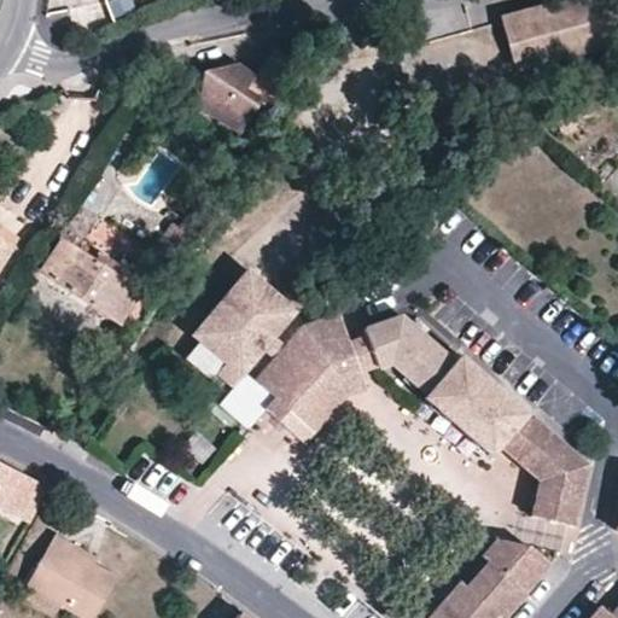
[(617,28),(617,0),(563,0),(500,18),(512,59),(617,28)]
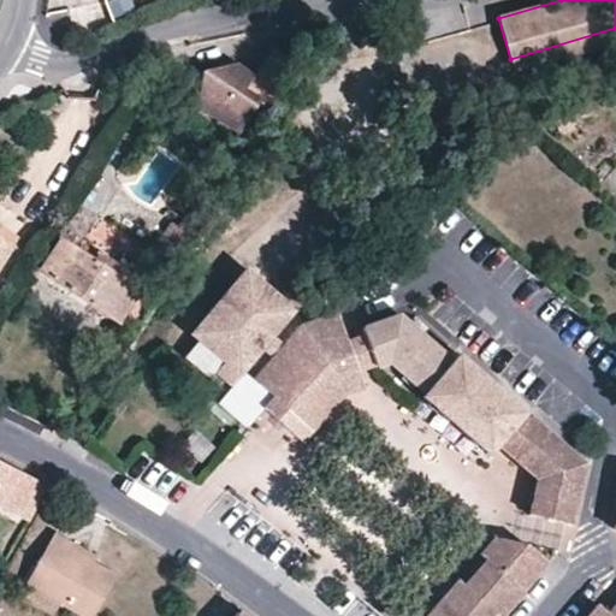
[(361,18),(350,22),(353,31),(363,29),(361,18)]
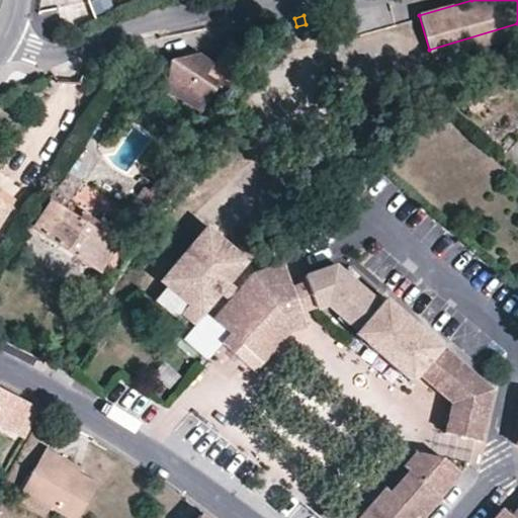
[(253,55),(231,39),(214,65),(208,74),(231,89),(253,55)]
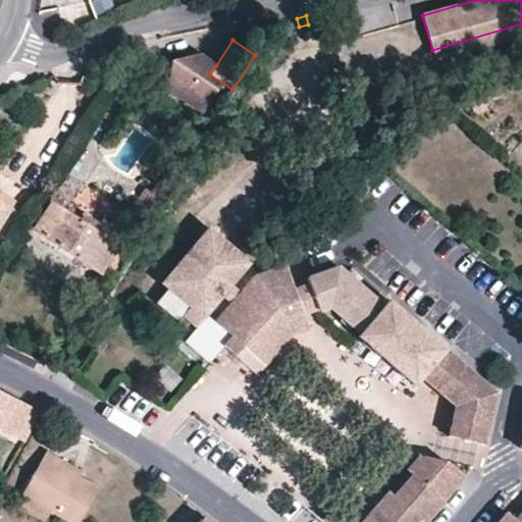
[(210,74),(216,65),(200,54),(171,58),(168,88),(203,111),(221,83),(232,90),(210,74)]
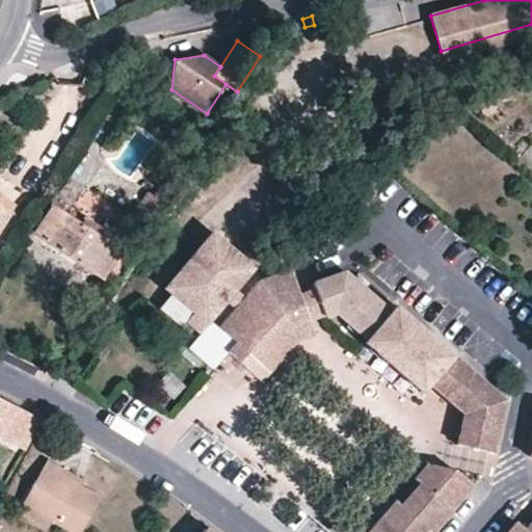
[(512,100),(507,89),(495,95),(500,106),(512,100)]
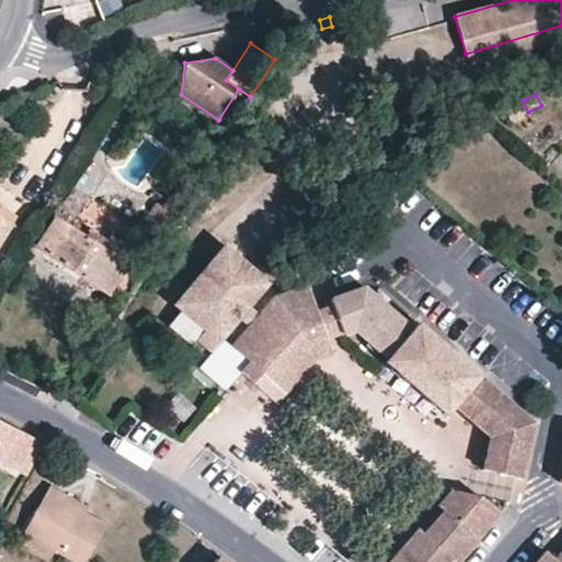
[(133,254),(92,226),(86,235),(57,216),(36,247),(107,294),(133,254)]
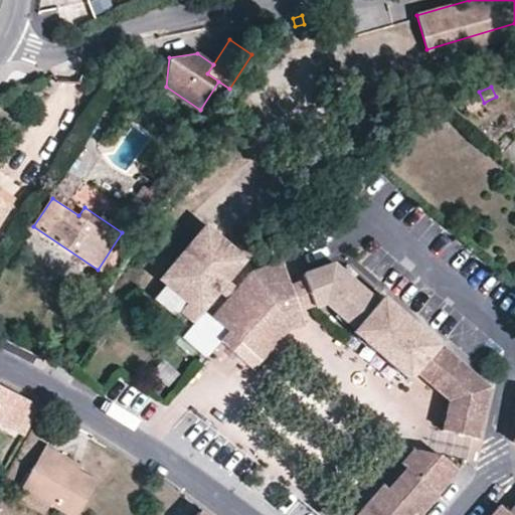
[(0,221),(9,205),(0,199),(0,221)]
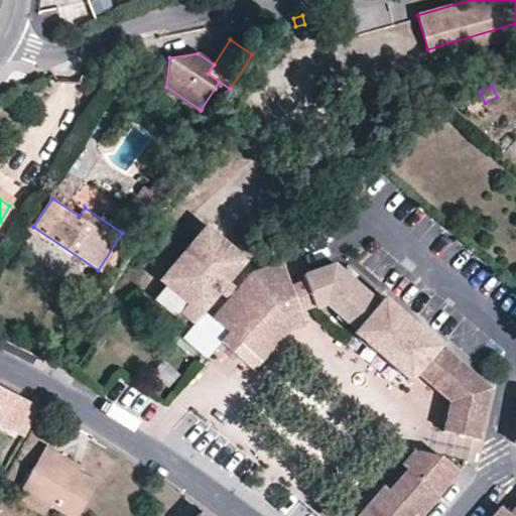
[(228,298),(236,289),(226,281),(245,259),(205,225),(159,278),(185,301),(178,309),(191,320),(218,290),(228,298)]
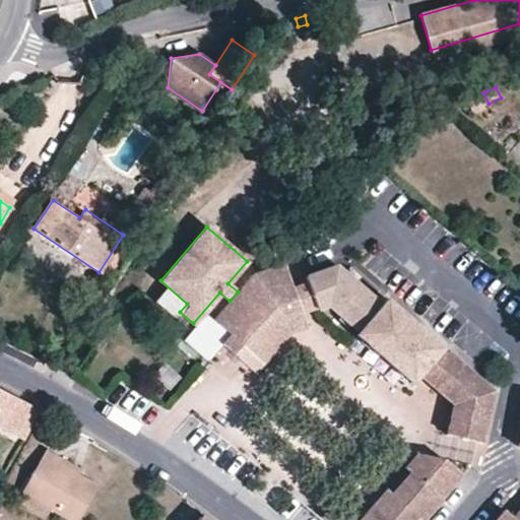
[(252,273),(246,281),(301,330),(307,327),(284,264),(252,273)]
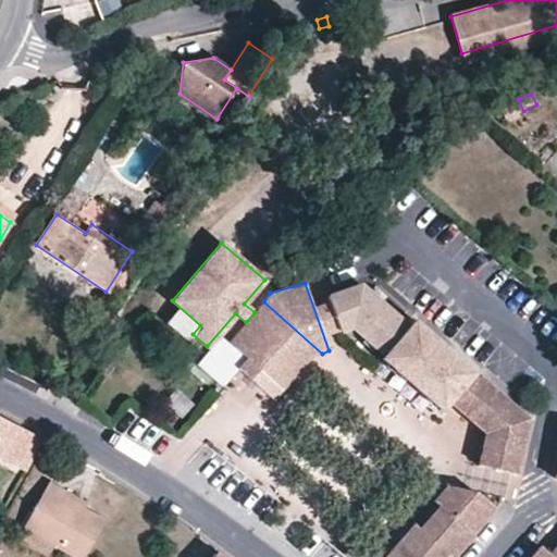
[(384,356),(408,327),(369,294),(360,286),(325,298),(338,332),(351,327),(384,356)]
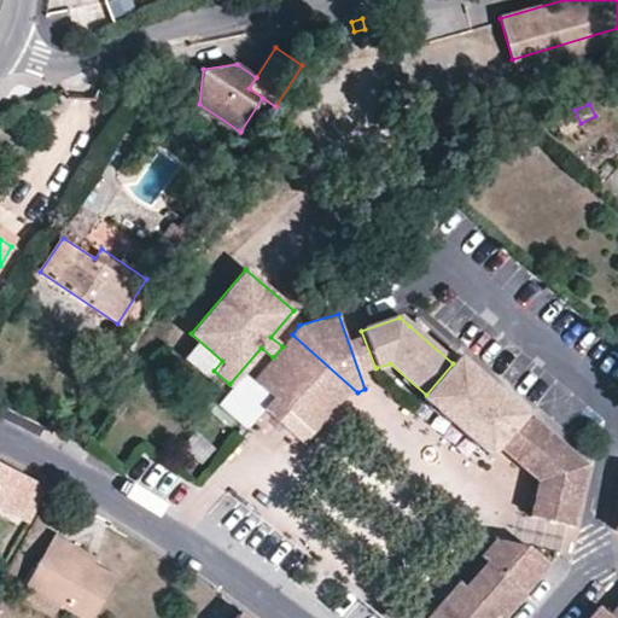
[(357,392),(292,334),(283,347),(273,357),(252,382),(256,386),(274,398),(263,410),(278,424),(289,410),(314,432),(342,400),(357,392)]
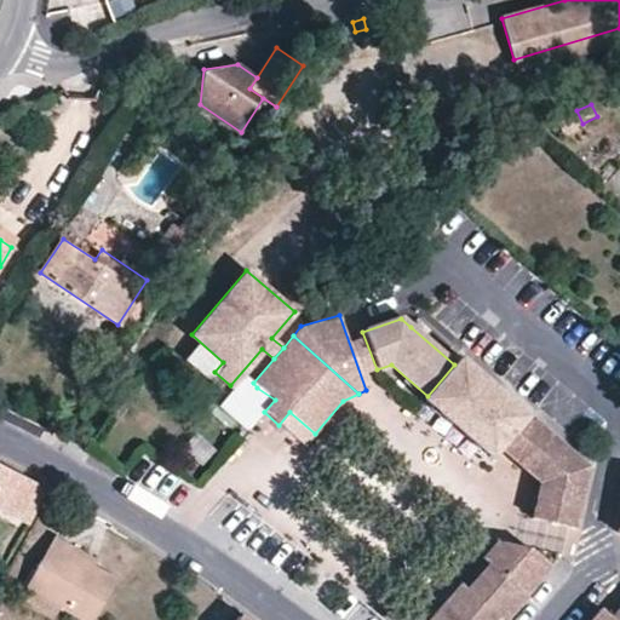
[(529,417),(460,359),(454,365),(428,396),(424,399),(447,419),(453,412),(500,451),(501,448),(529,417)]
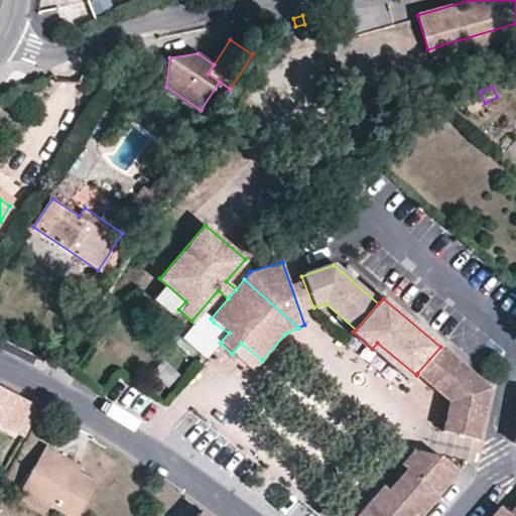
[(416,375),(377,343),(372,349),(410,381),(416,375)]
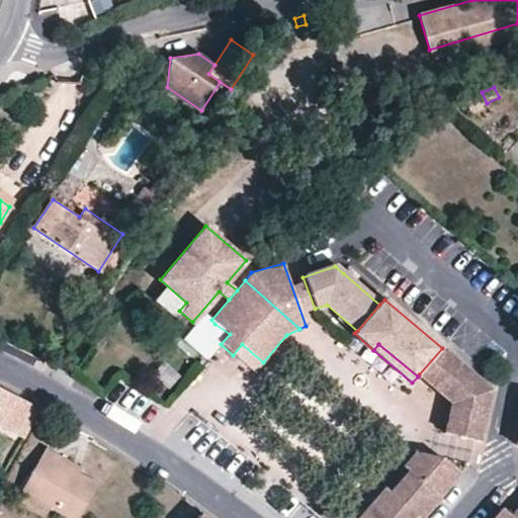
[(493,390),(442,348),(419,374),(451,406),(447,434),(480,441),(493,390)]
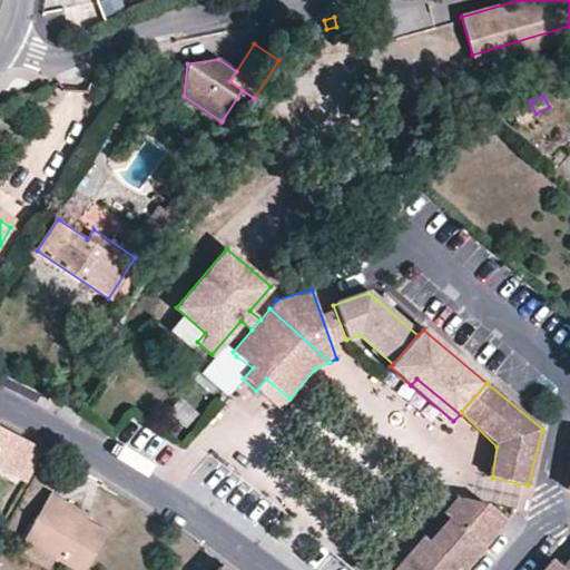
[(0,471),(16,479),(32,445),(0,429),(0,471)]
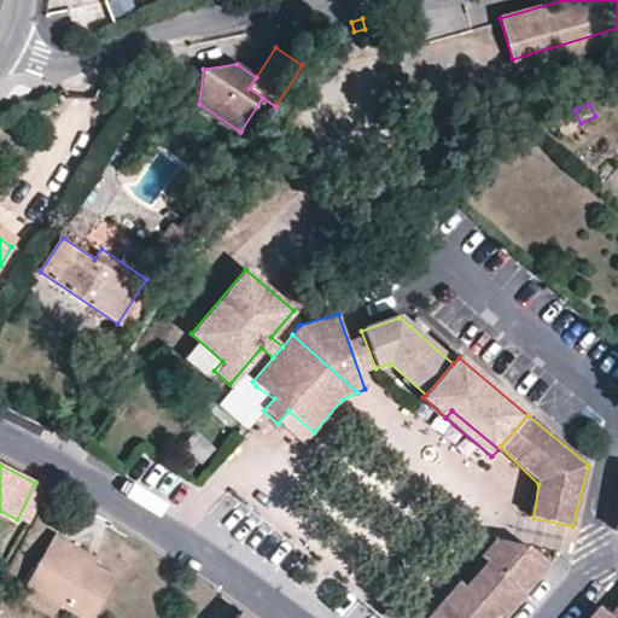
[(66,551),(70,542),(56,534),(25,586),(62,605),(86,617),(94,617),(116,579),(94,566),(66,551)]
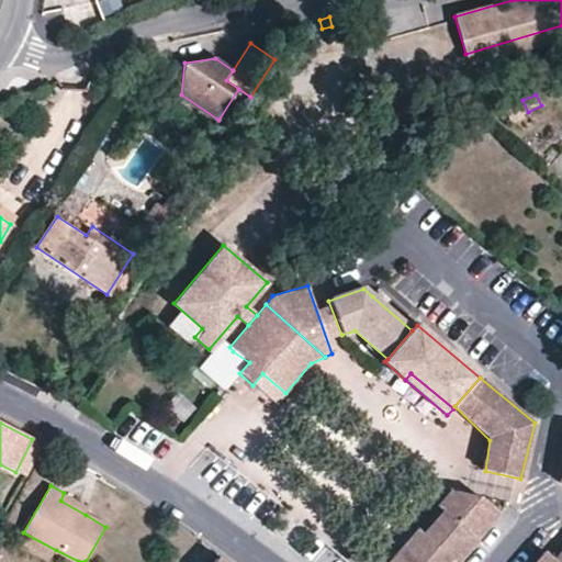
[(460,561),(502,514),(483,497),(452,492),(438,507),(444,512),(425,535),(419,529),(415,535),(392,561),(449,561),(450,561),(451,561),(460,561)]
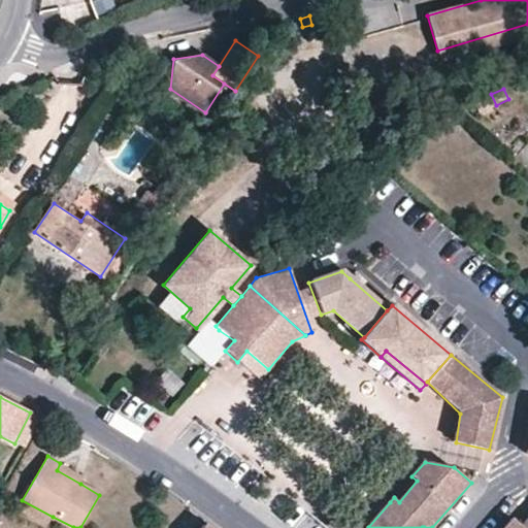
[(85,476),(60,463),(57,470),(80,484),(85,476)]
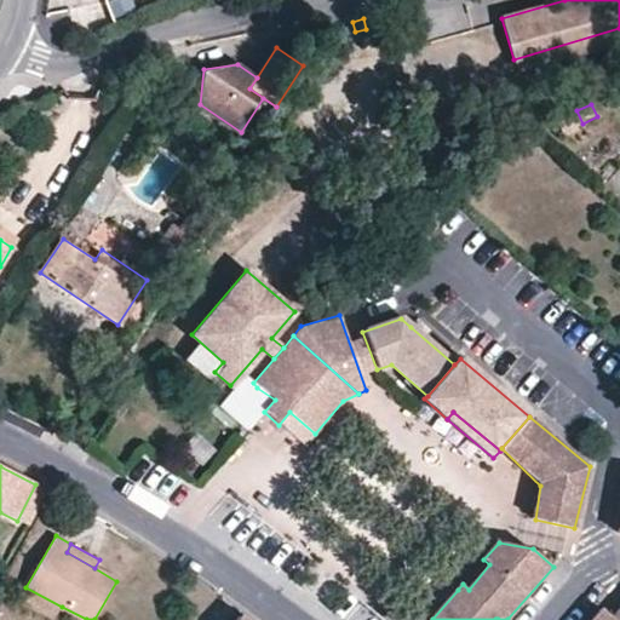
[(53,619),(62,607),(26,587),(18,600),(52,619),(53,619)]
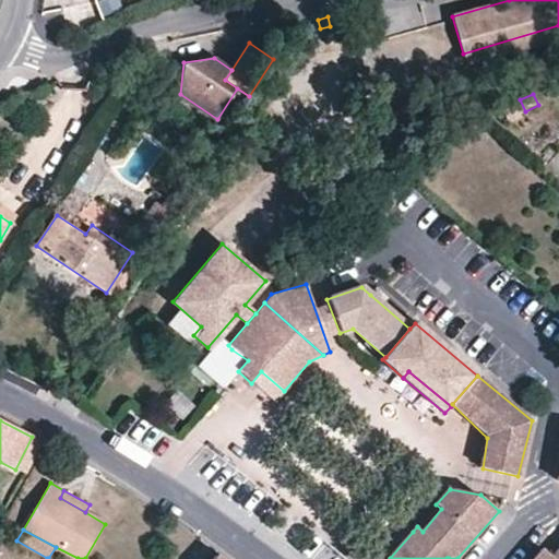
[(552,558),(550,558),(540,548),(532,558),(552,558)]
